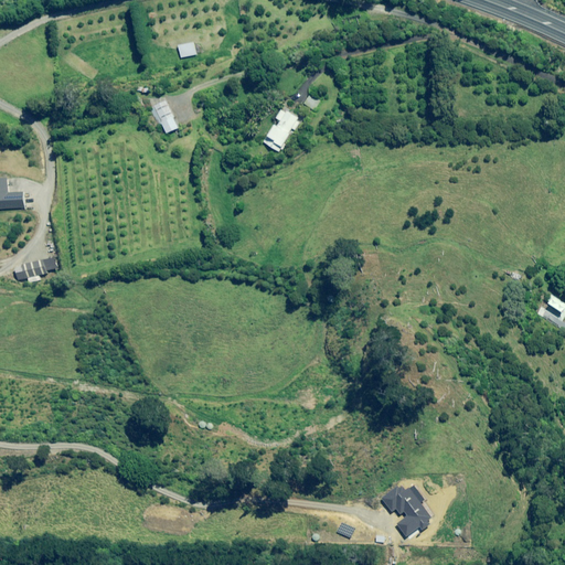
[(196,55),(194,43),(179,45),(181,57),(196,55)]
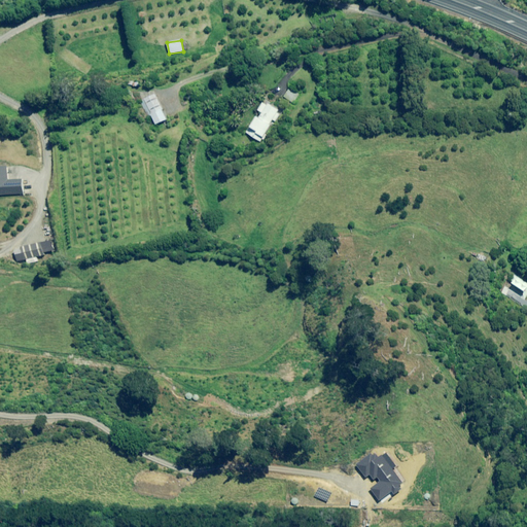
[(296,96),(289,90),(284,97),(292,102),(296,96)]
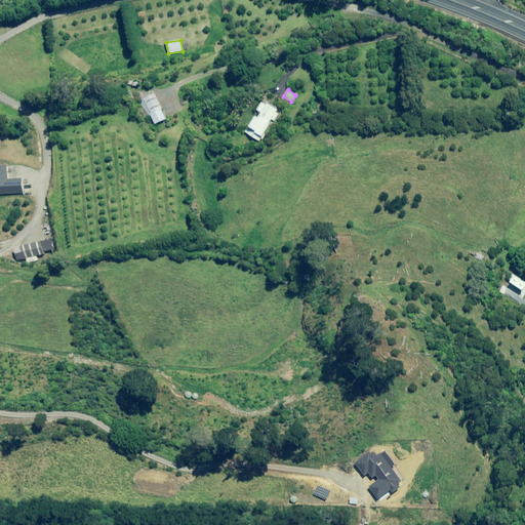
[(167,119),(157,94),(146,99),(157,124),(167,119)]
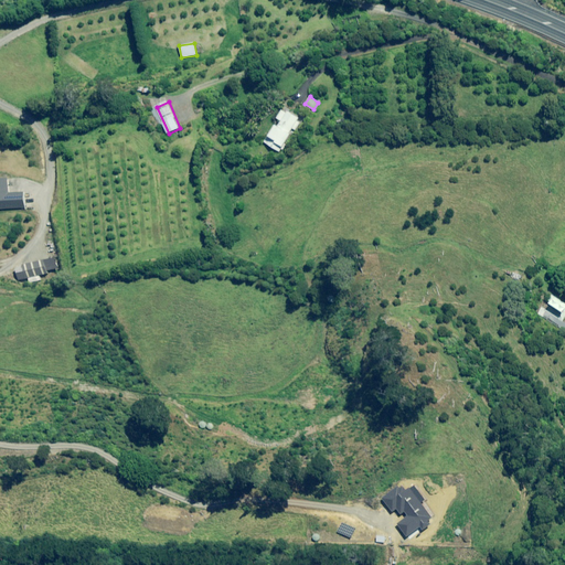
[(302,120),(285,108),(277,118),(281,120),(266,142),(279,152),(302,120)]
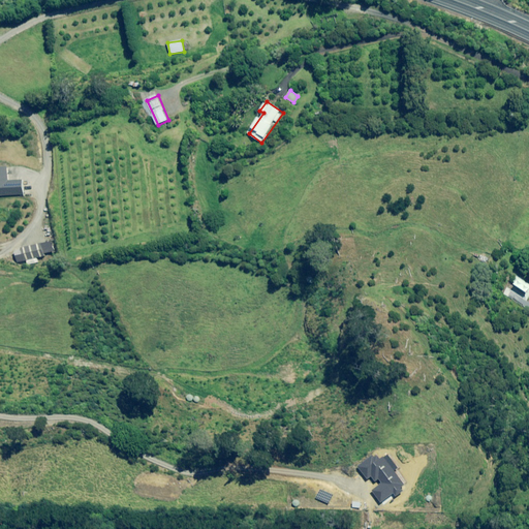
[(9,181),(9,167),(0,167),(0,195),(25,195),(25,181),(9,181)]
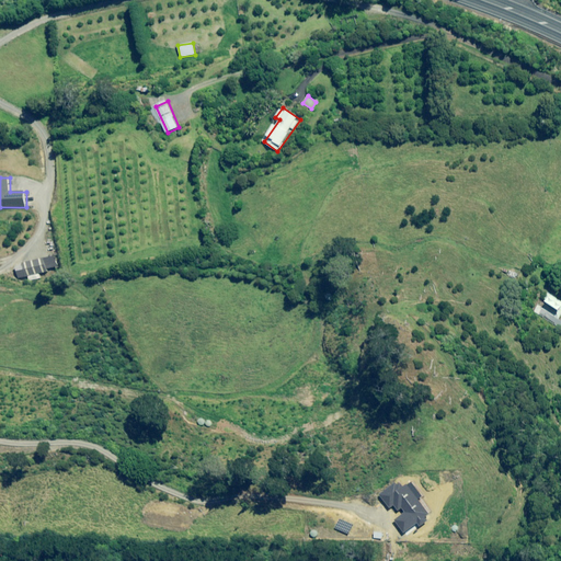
[(48,272),(45,258),(22,263),(25,276),(48,272)]
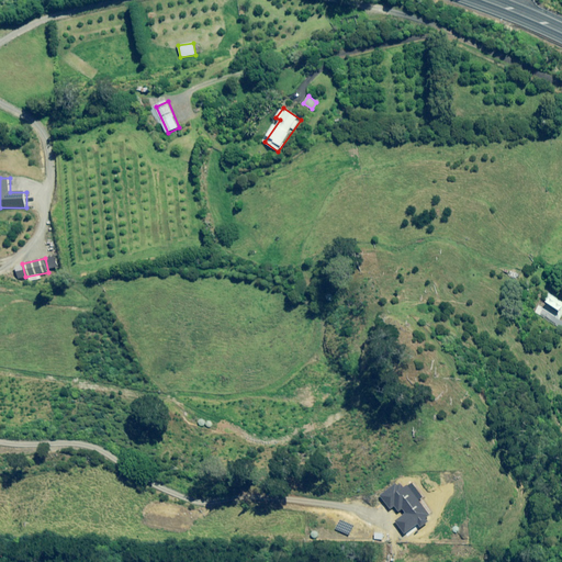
[(510,274),(509,276),(516,279),(519,273),(508,267),(505,271),(510,274)]
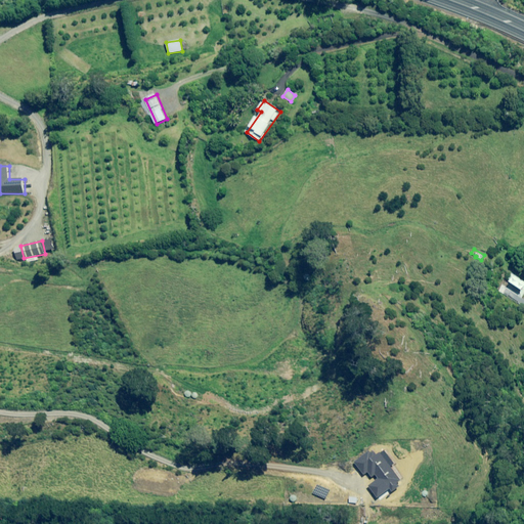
[(523,299),(521,298),(523,293),(523,280),(511,271),(505,280),(504,280),(503,280),(503,281),(501,281),(501,282),(501,284),(503,284),(503,285),(498,291),(523,307),(523,299)]
